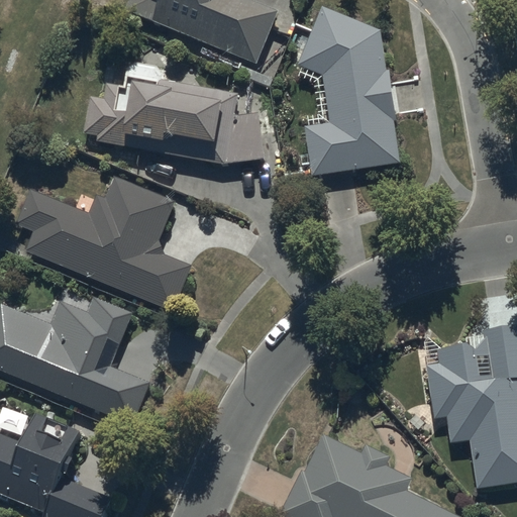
[(129,0),(126,8),(256,63),(279,10),(254,0),(129,0)]
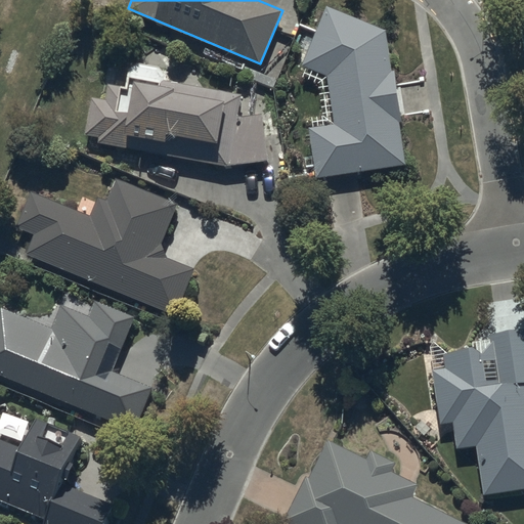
[(336,123),(308,127),(316,178),(405,165),(399,124),(401,123),(394,70),(392,70),(387,30),(326,4),(303,64),(329,76),(336,123)]
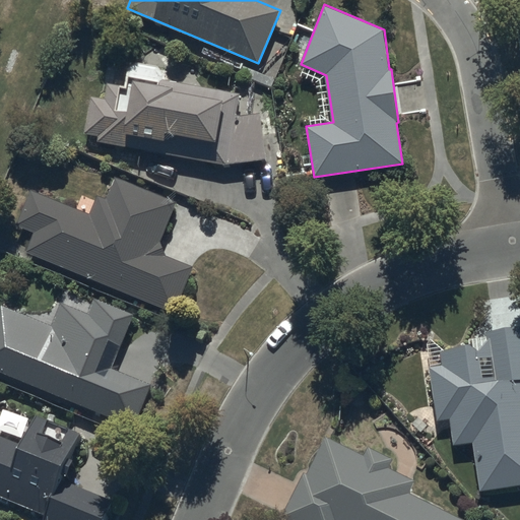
[(105,99),(91,96),(84,133),(98,136),(96,142),(224,167),(266,159),(260,114),(237,116),(241,94),(161,79),(160,83),(129,77),(126,87),(108,85),(105,99)]
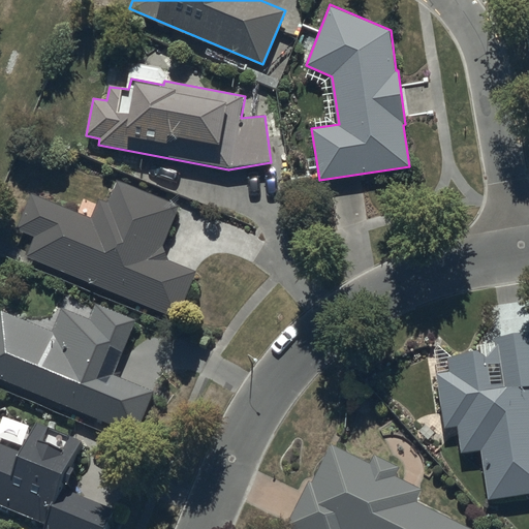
[(31,193),(16,229),(34,237),(26,257),(179,319),(197,272),(168,260),(163,246),(180,205),(117,179),(107,201),(100,198),(91,218),(31,193)]
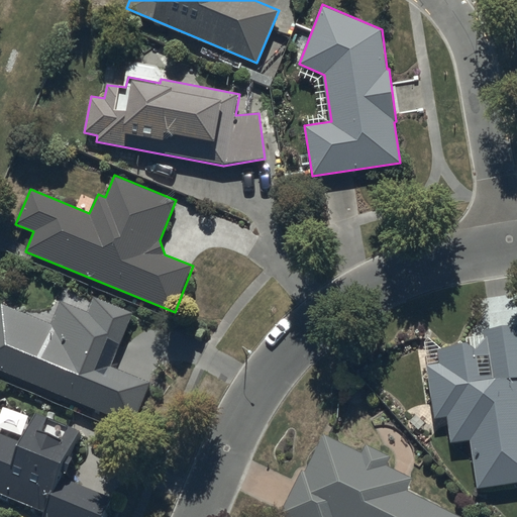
[(52,322),(0,301),(0,369),(133,424),(150,382),(110,365),(132,313),(93,296),(87,310),(61,299),(52,322)]
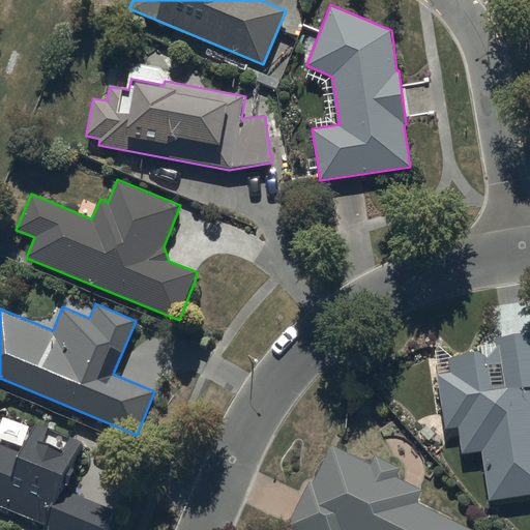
[(529,332),(496,337),(496,342),(476,345),(477,351),(447,355),(449,370),(438,371),(446,427),(458,425),(462,452),(482,449),(490,498),(529,492),(529,332)]
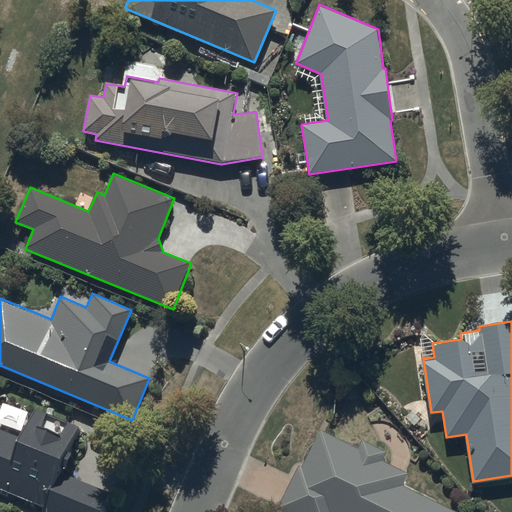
[(81,427),(33,408),(20,438),(0,430),(0,487),(44,504),(41,511),(42,511),(103,511),(110,493),(62,475),(81,427)]
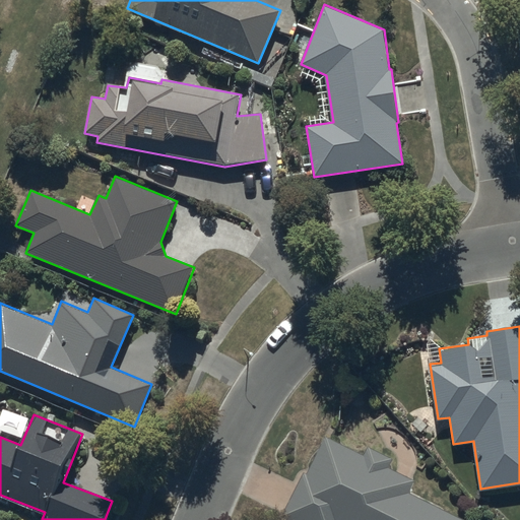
[(303,472),(280,516),(286,519),(465,519),(409,492),(414,480),(389,468),(393,459),(368,446),(363,455),(325,436),(306,474),(303,472)]
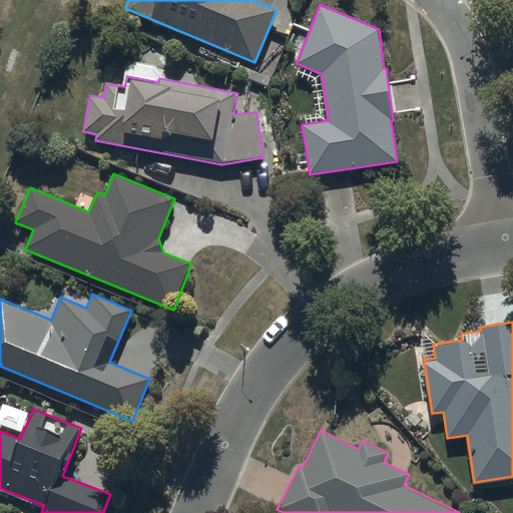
All buildings are outlined.
